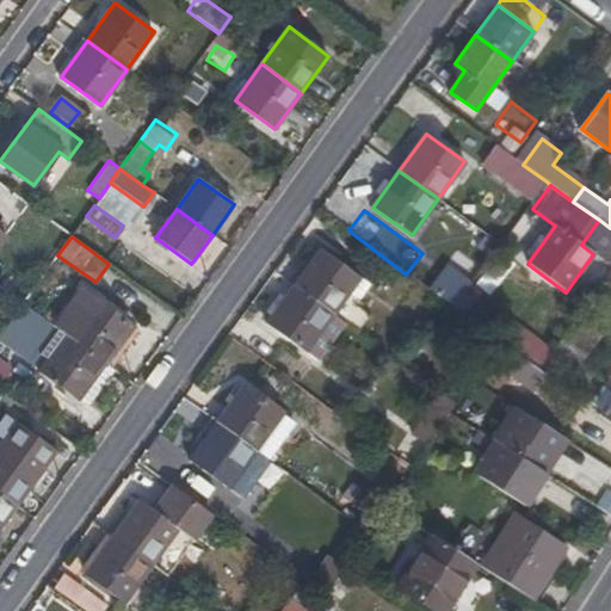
[(292,287),(332,314),(359,276),(320,248),(292,287)]
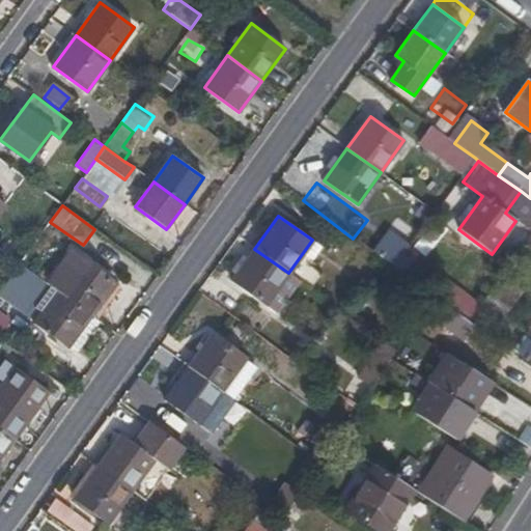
[(421,220),(410,248),(429,255),(441,227),(421,220)]
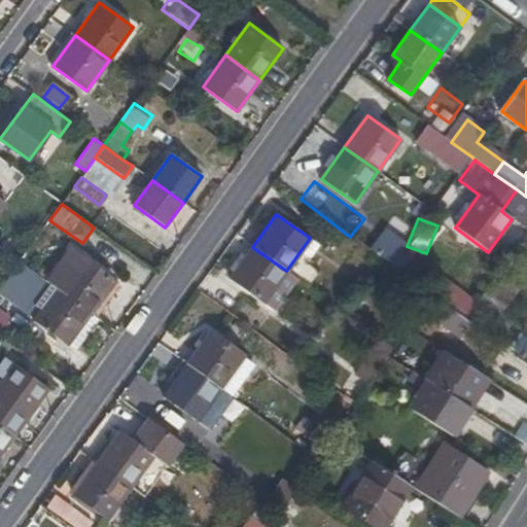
[(388,233),(374,252),(392,266),(407,246),(388,233)]
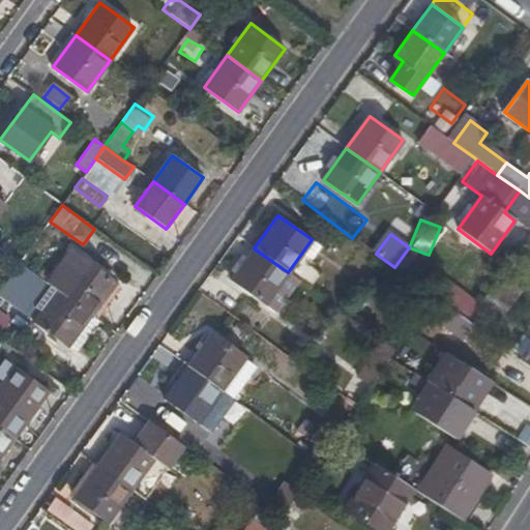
[(265,303),(288,272),(254,248),(246,259),(242,256),(227,275),(265,303)]
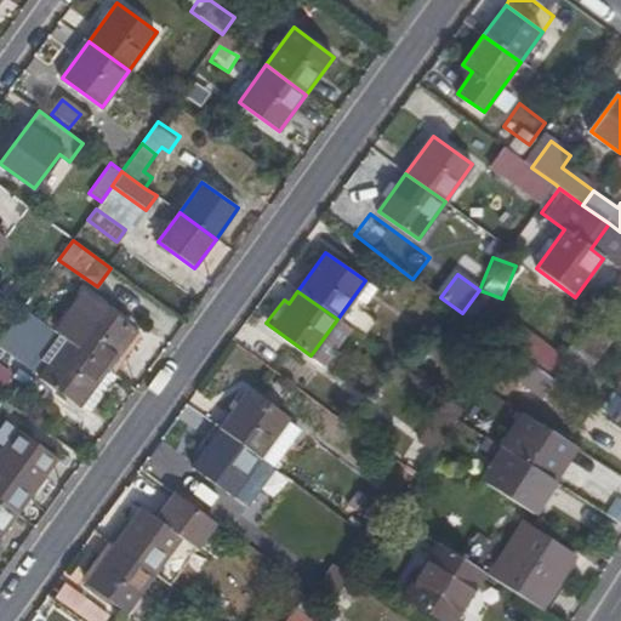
[(66,340),(106,368),(134,330),(93,302),(66,340)]
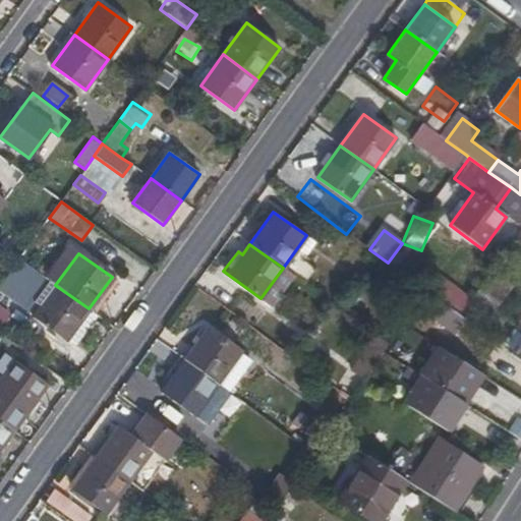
[(66,340),(89,308),(55,285),(18,258),(4,279),(41,305),(33,316),(66,340)]
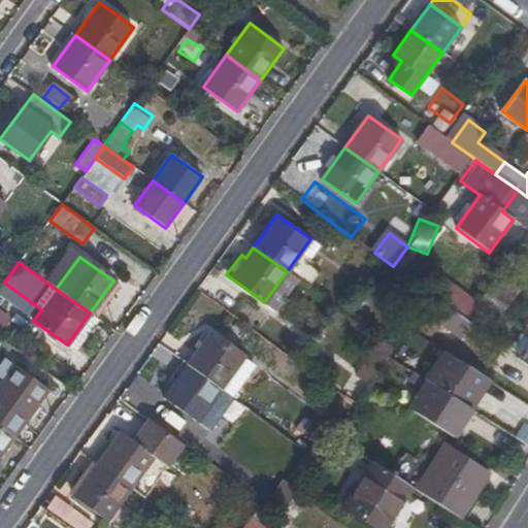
[(423,288),(431,294),(464,294),(434,272),(423,288)]
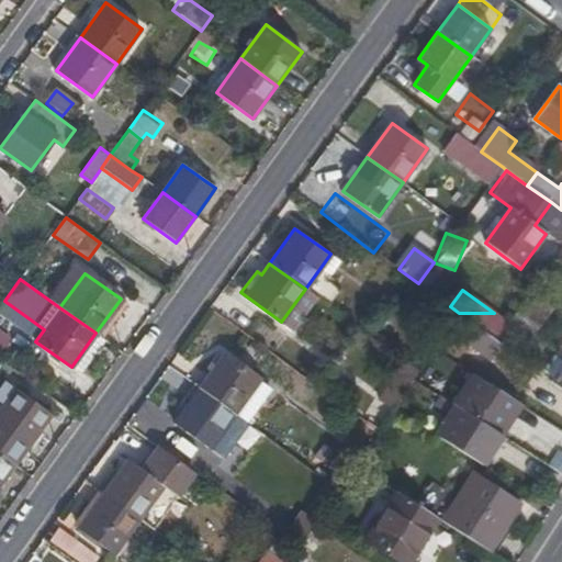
[(494,313),(459,313),(496,339),(506,327),(508,323),(494,313)]
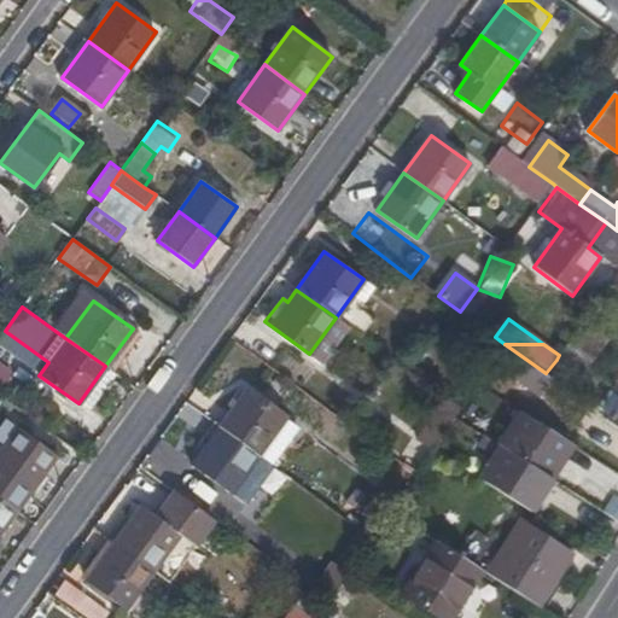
[(559,355),(557,360),(582,378),(593,362),(567,344),(559,355)]
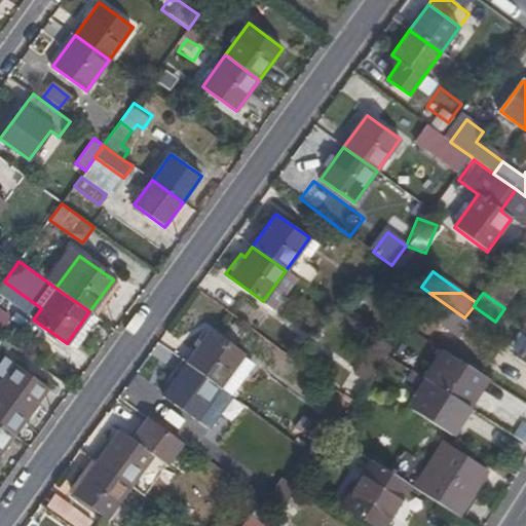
[(0,310),(0,330),(9,318),(0,310)]
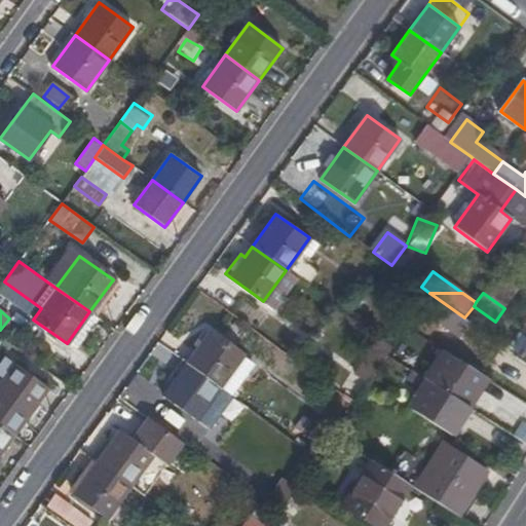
[(210,331),(186,363),(220,387),(243,355),(210,331)]
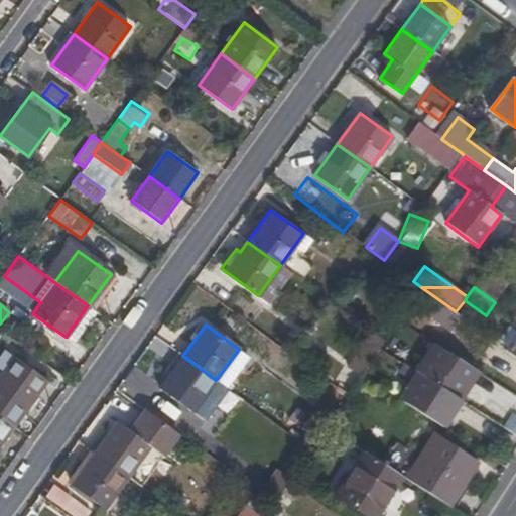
[(515,356),(515,336),(507,350),(515,356)]
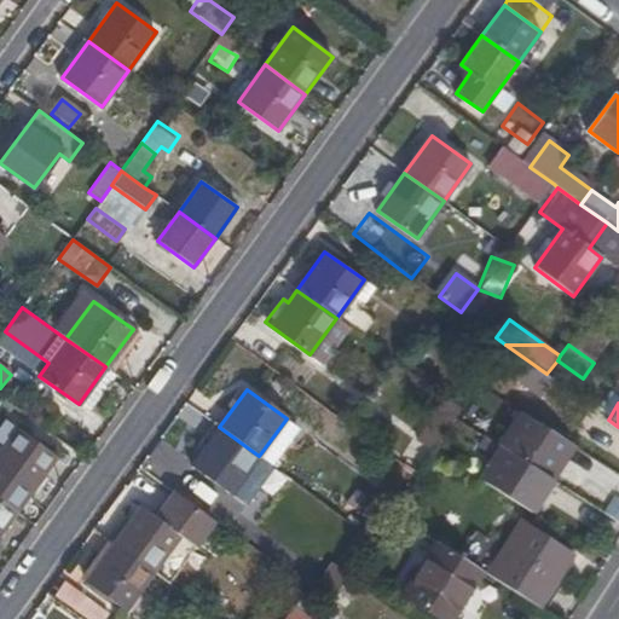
[(499,440),(502,441),(553,474),(572,444),(520,409),(499,440)]
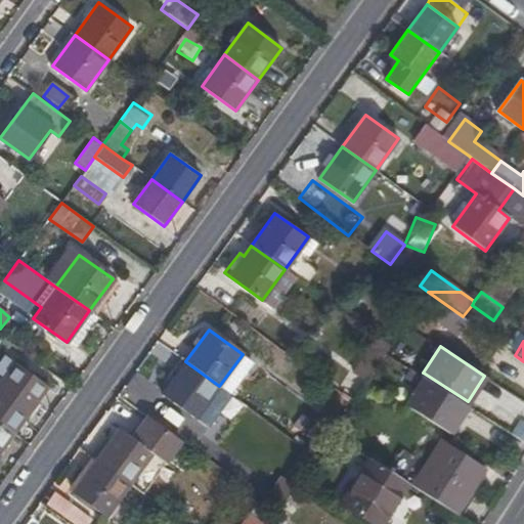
[(219,386),(185,361),(163,392),(210,426),(231,395),(219,386)]
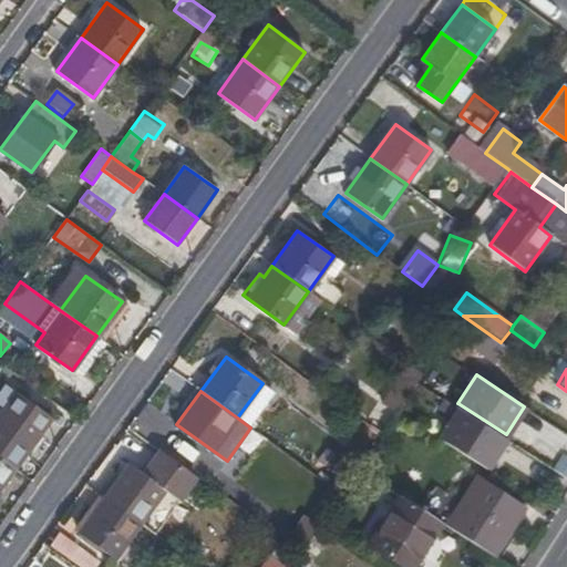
[(460,404),(441,434),(487,464),(506,434),(460,404)]
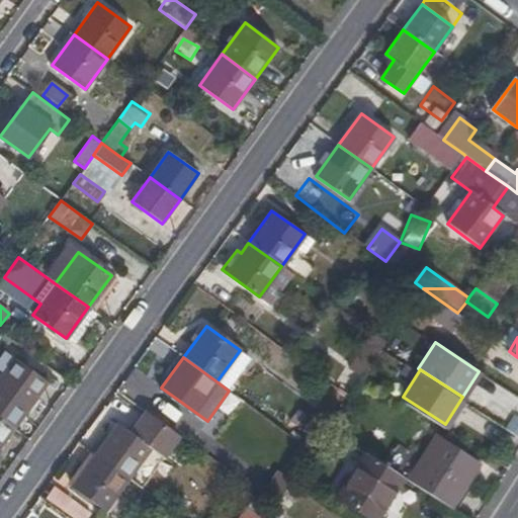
[(0,419),(13,429),(36,397),(4,372),(0,377),(0,419)]
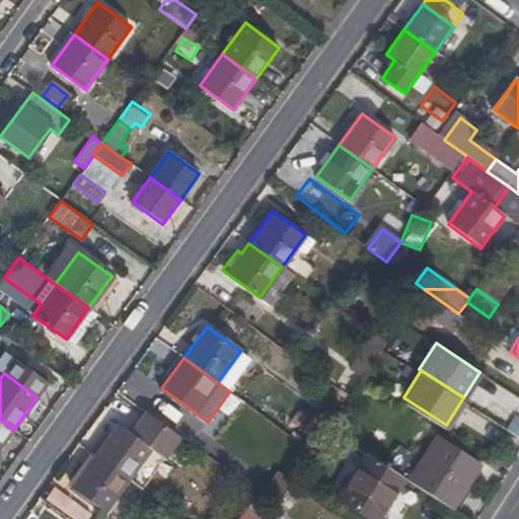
[(165,459),(181,437),(146,412),(130,433),(117,425),(94,456),(127,479),(150,448),(165,459)]
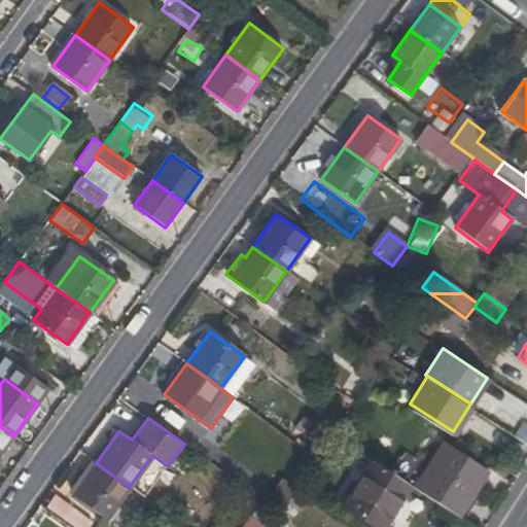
[(0,454),(13,436),(0,426),(0,454)]
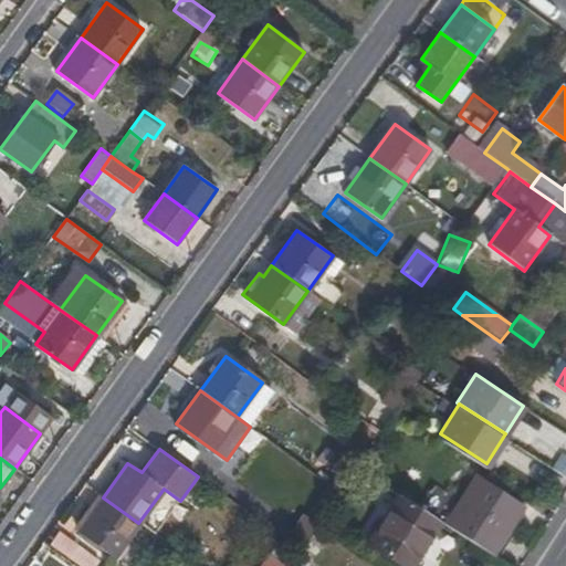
[(342,493),(358,467),(348,461),(332,485),(342,493)]
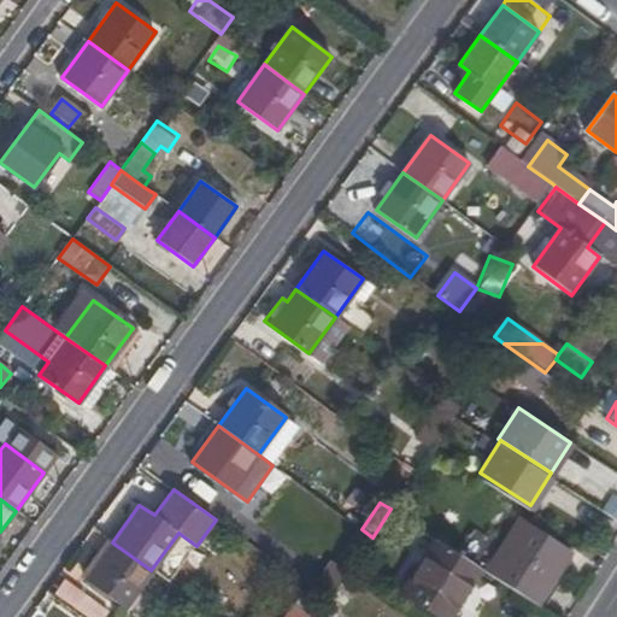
[(486,569),(538,601),(570,548),(519,517),(486,569)]
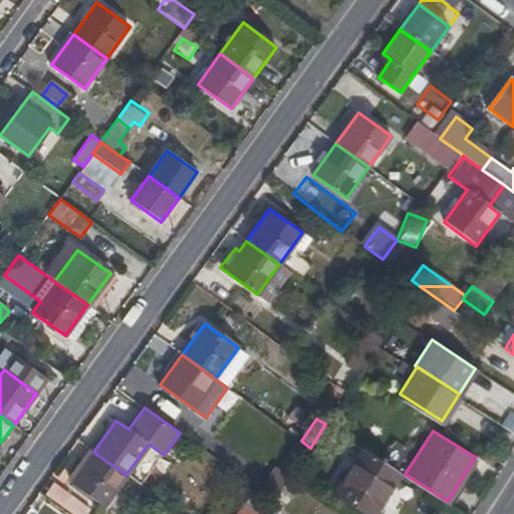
[(290,477),(310,448),(301,441),(300,440),(280,469),(286,473),(290,477)]
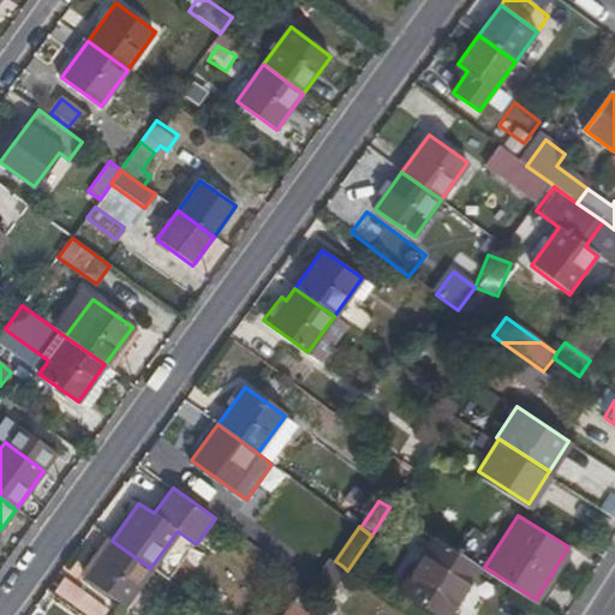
[(476,562),(430,533),(396,585),(442,614),(476,562)]
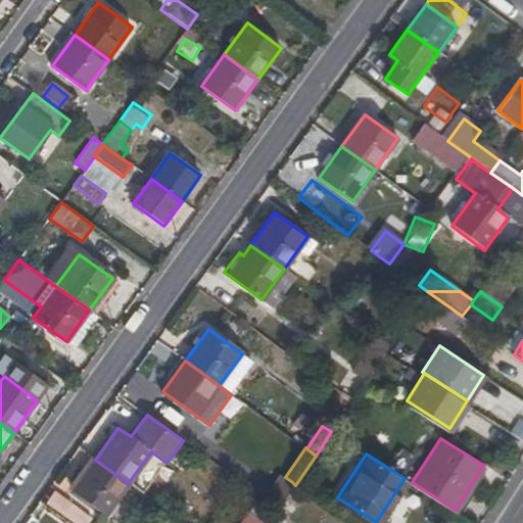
[(105,515),(128,483),(95,460),(73,490),(105,515)]
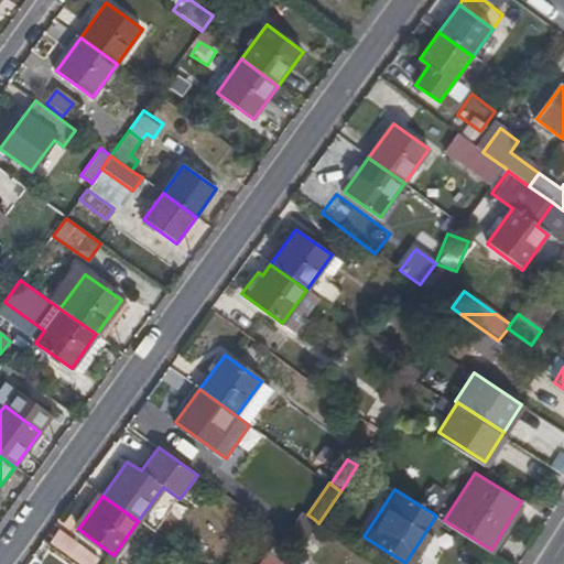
[(308,538),(318,523),(314,519),(295,546),(301,550),(308,538)]
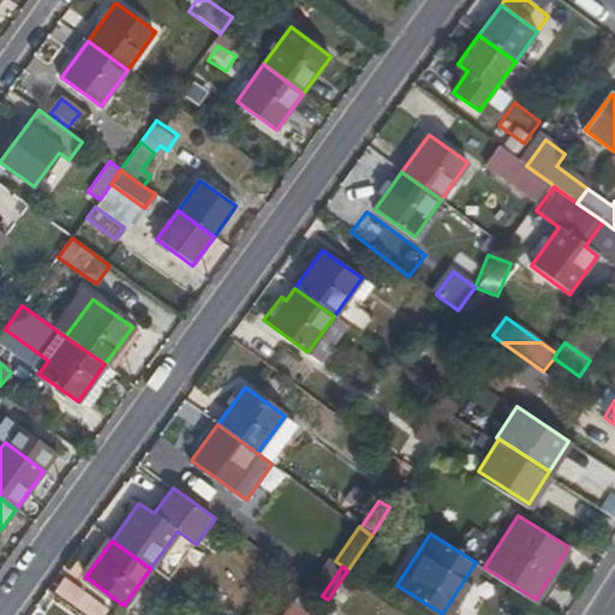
[(64,578),(54,592),(85,614),(105,614),(108,610),(64,578)]
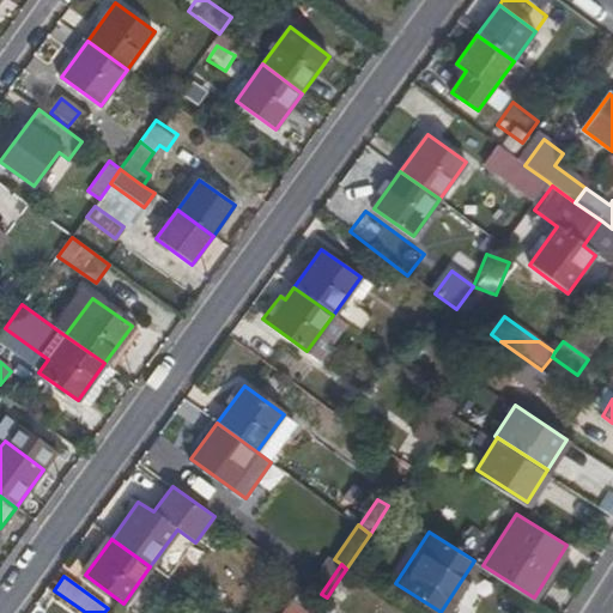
[(327,598),(315,612),(329,612),(345,589),(335,584),(327,598)]
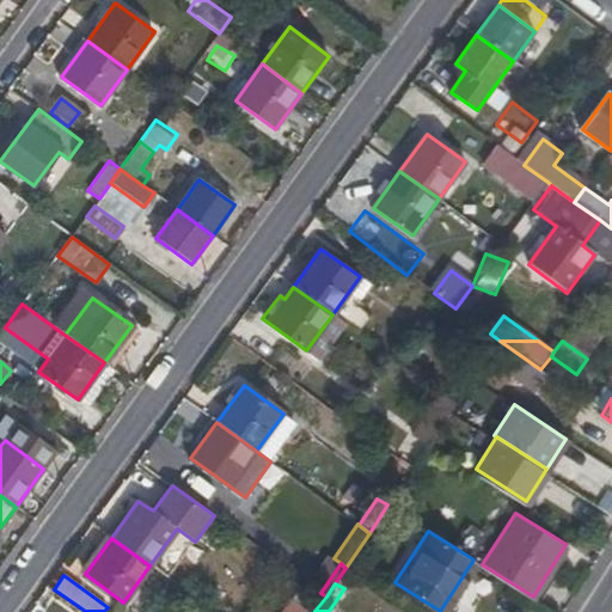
[(286,599),(277,611),(307,611),(308,611),(286,599)]
